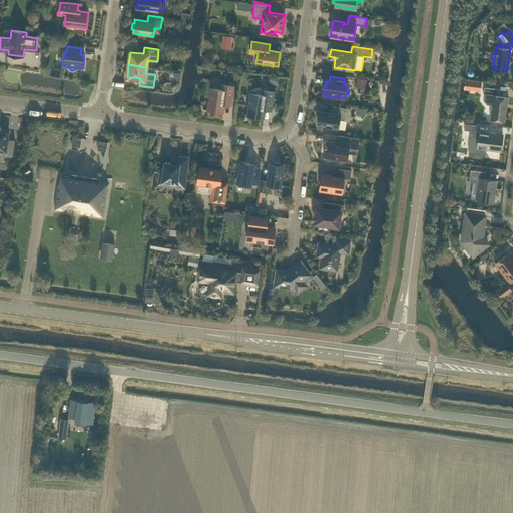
[(366,86),(367,79),(357,77),(356,84),(366,86)]
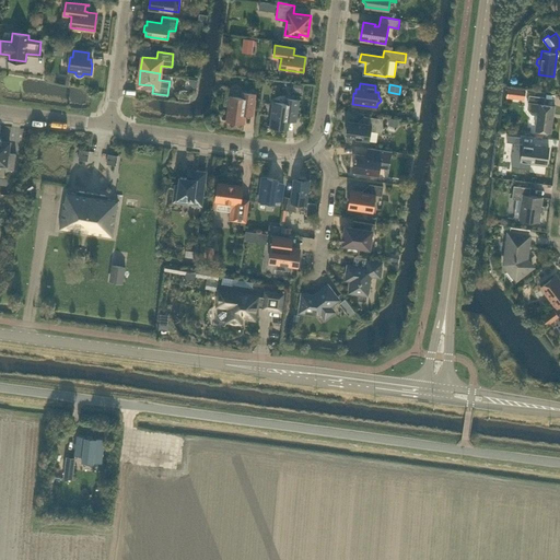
[(253,115),(256,94),(242,92),(241,97),(230,96),(226,120),(244,123),(245,114),(247,112),(247,111),(253,112),(253,115)]
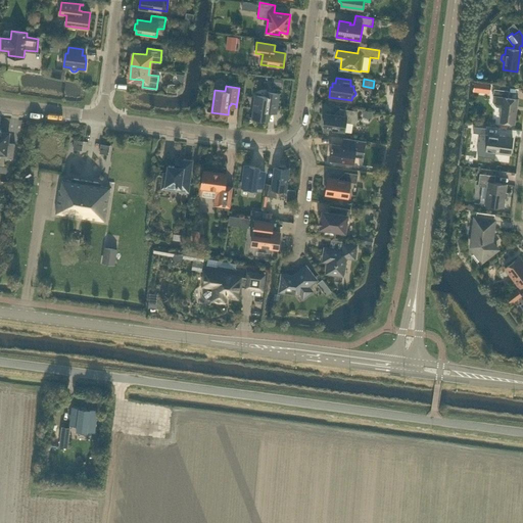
[(494,89),(493,95),(493,96),(493,101),(496,105),(502,106),(500,122),(501,122),(515,124),(518,98),(508,97),(509,91),(494,89)]
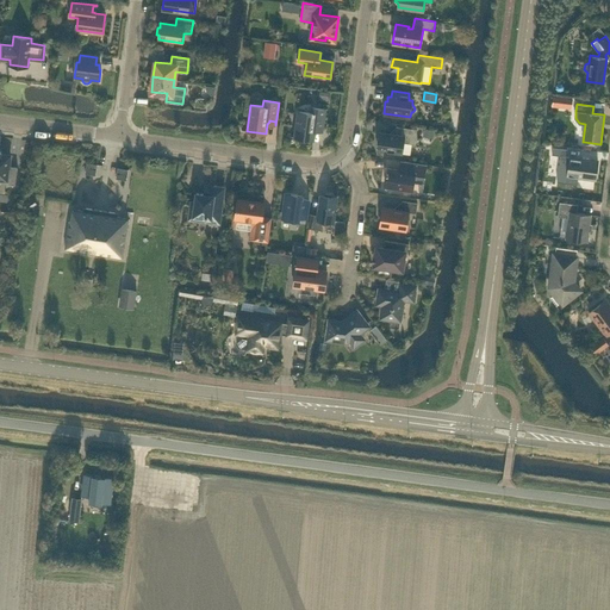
[(323,131),(327,109),(311,106),(310,112),(298,111),(294,137),(313,139),(315,130),(317,129),(317,126),(323,128),(322,131),(323,131)]
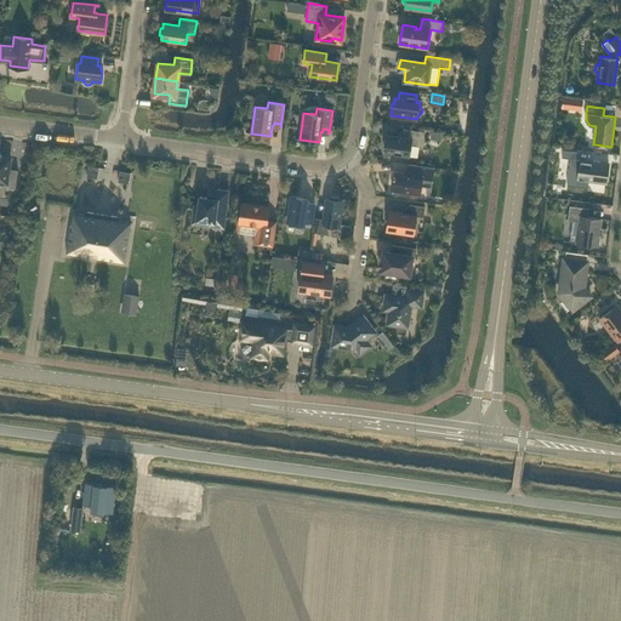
[(422,147),(425,131),(403,129),(402,137),(387,135),(386,140),(385,141),(385,146),(386,148),(385,152),(409,155),(410,144),(422,147)]
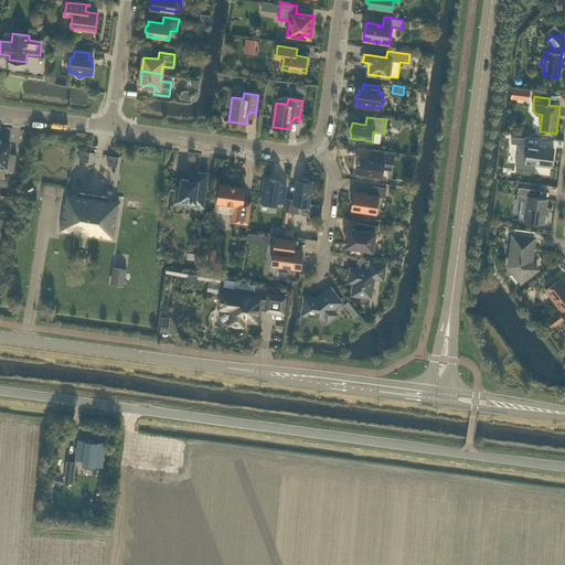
[(8,153),(10,144),(0,142),(0,166),(6,167),(6,170),(14,171),(17,155),(8,153)]
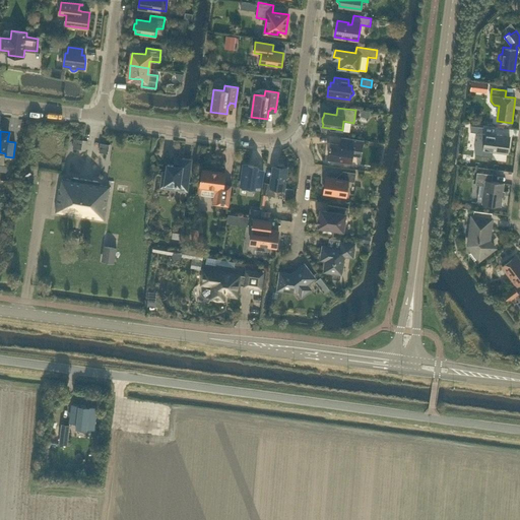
[(508,152),(510,136),(485,133),(483,149),(508,152)]
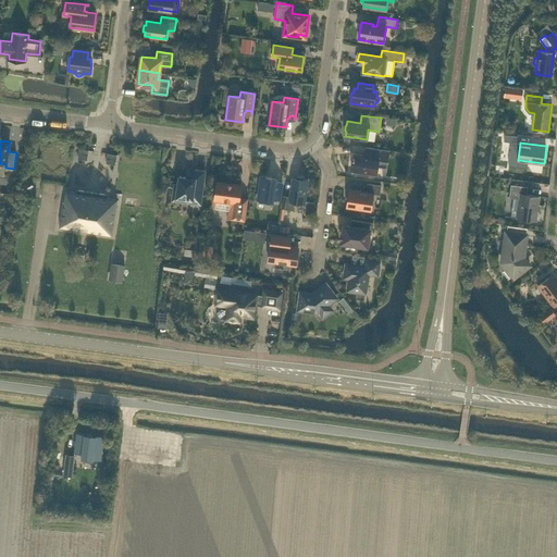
[(386,168),(388,150),(367,147),(364,156),(355,153),(354,157),(353,157),(353,159),(354,159),(351,171),(376,174),(378,166),(386,168)]
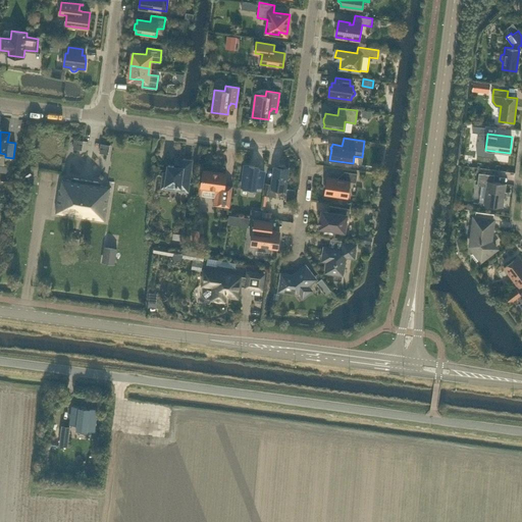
[(83,141),(76,140),(74,140),(72,148),(82,150),(83,141)]
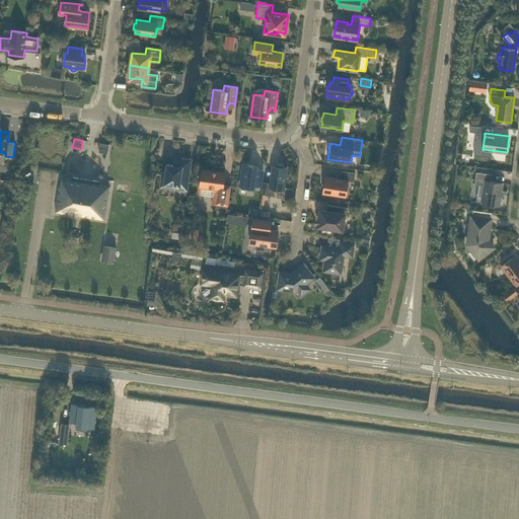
[(108,144),(100,143),(98,151),(107,153),(108,144)]
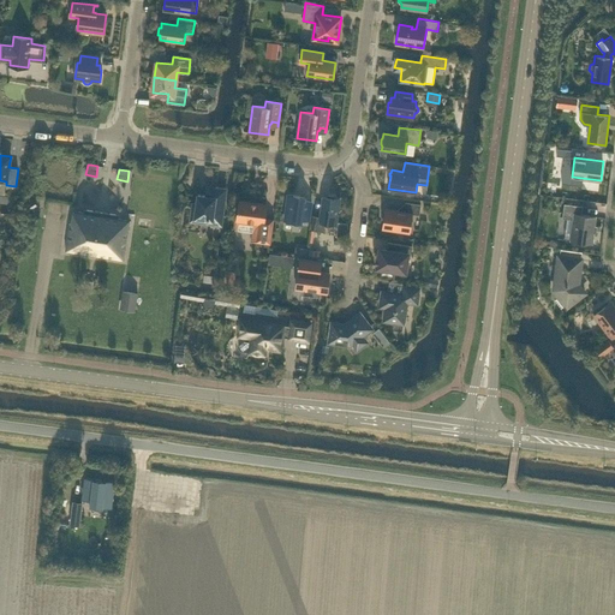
[(226,189),(216,187),(215,191),(207,190),(207,196),(198,195),(197,203),(193,203),(191,220),(204,222),(204,218),(207,219),(207,220),(209,220),(209,219),(212,219),(210,227),(220,228),(226,189)]
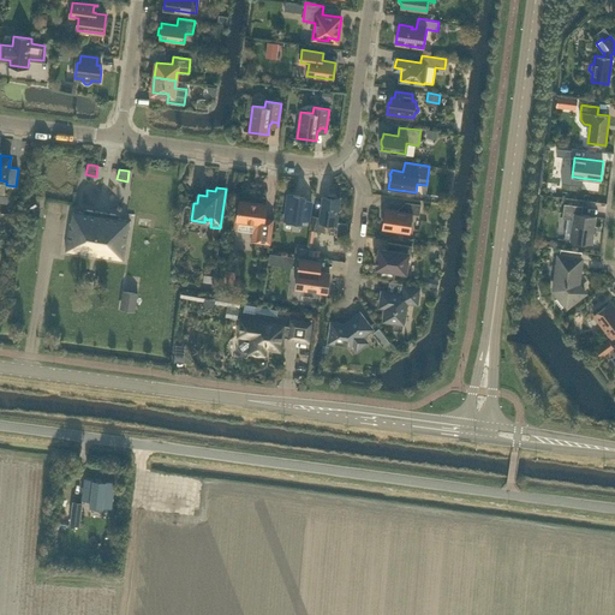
[(300,197),(300,195),(288,193),(285,221),(302,224),(302,220),(309,220),(311,201),(304,201),(304,197),(300,197)]
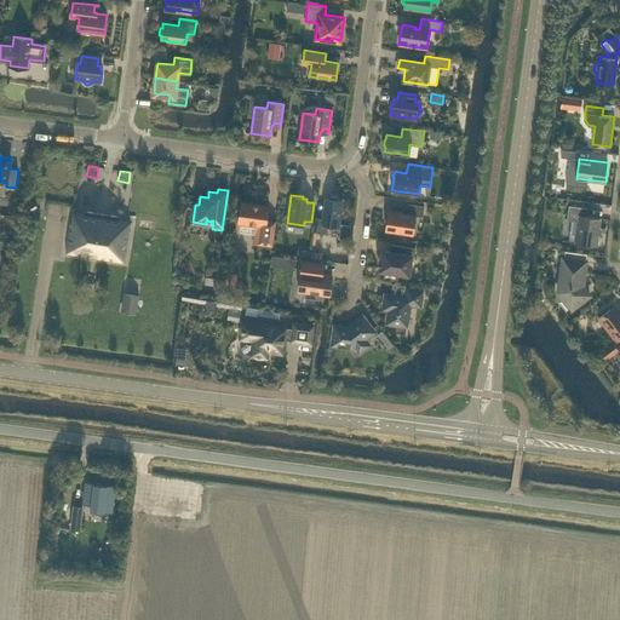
[(337,200),(338,197),(331,197),(331,199),(326,197),(322,218),(316,217),(314,231),(326,234),(327,224),(339,225),(343,200),(337,200)]
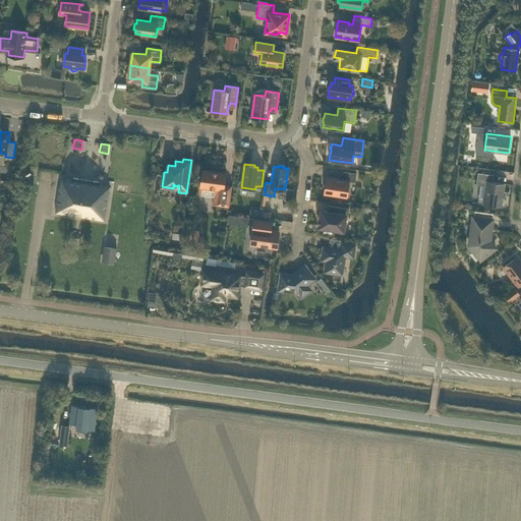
[(224,185),(226,173),(203,170),(200,186),(219,189),(217,201),(230,203),(232,187),(224,185)]
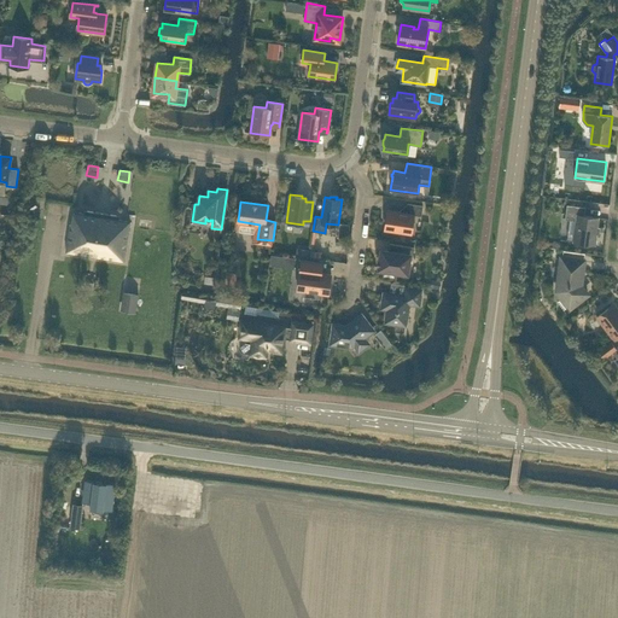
[(421,215),(423,205),(408,203),(406,213),(388,210),(388,211),(385,213),(385,217),(386,220),(385,229),(410,233),(414,214),(421,215)]
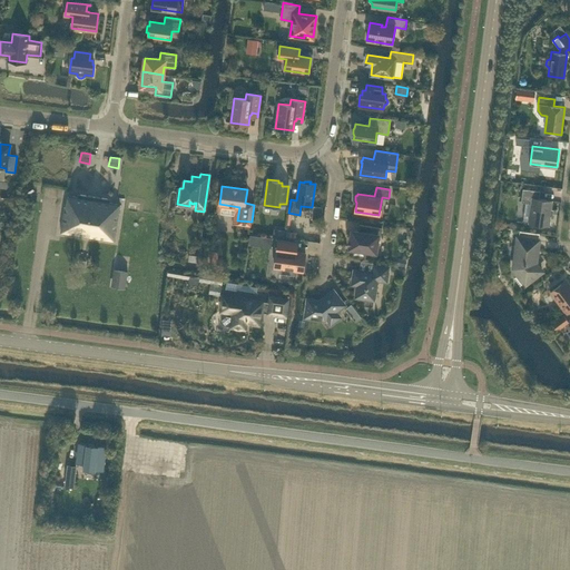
[(523,188),(521,202),(526,203),(523,220),(529,220),(529,223),(549,225),(552,200),(539,198),(540,190),(523,188)]
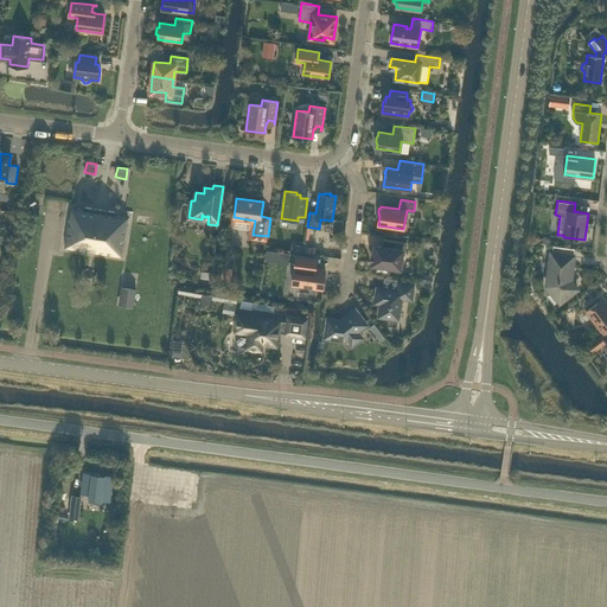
[(94,251),(100,209),(85,206),(85,211),(72,209),(71,219),(69,219),(64,248),(94,251)]
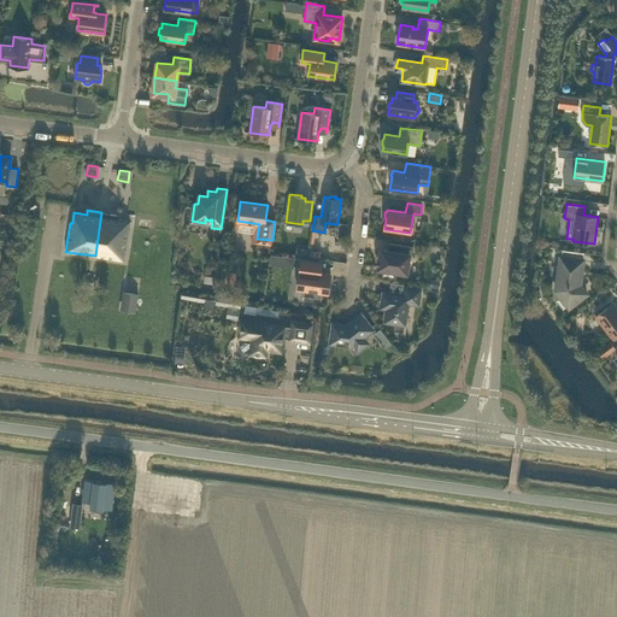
[(116,218),(116,215),(101,212),(95,256),(124,260),(130,221),(116,218)]
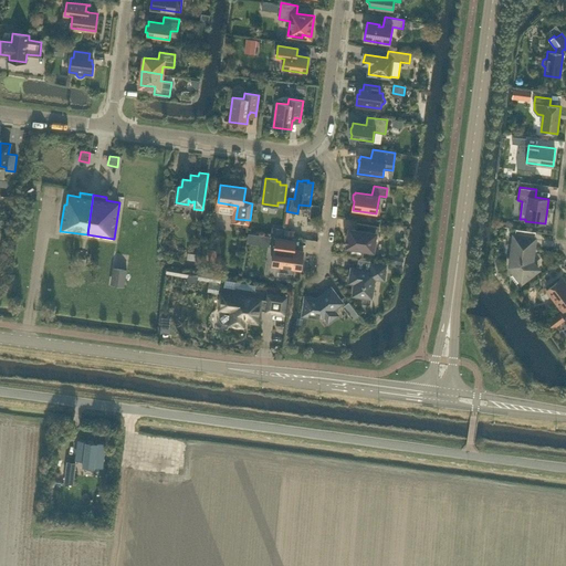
[(378,234),(379,226),(357,223),(356,230),(349,229),(348,238),(348,239),(348,242),(347,242),(347,243),(347,245),(363,248),(362,251),(375,253),(376,243),(374,242),(375,233),(378,234)]
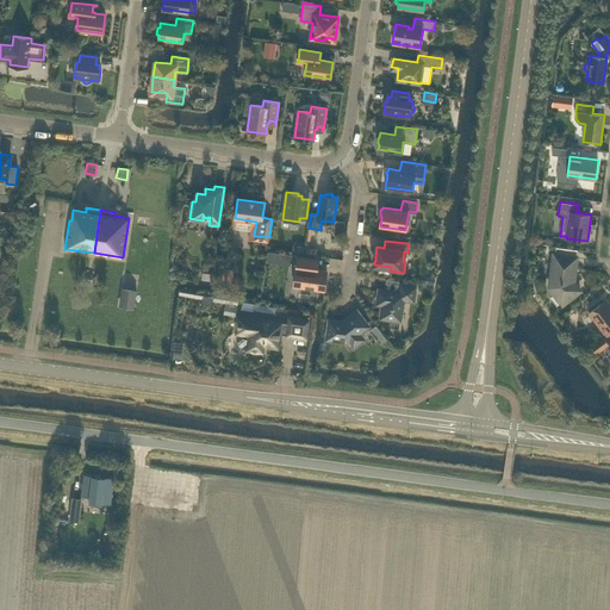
[(573,279),(577,257),(554,254),(549,287),(554,294),(551,297),(556,305),(560,302),(561,304),(580,290),(573,281),(572,282),(571,280),(573,279)]
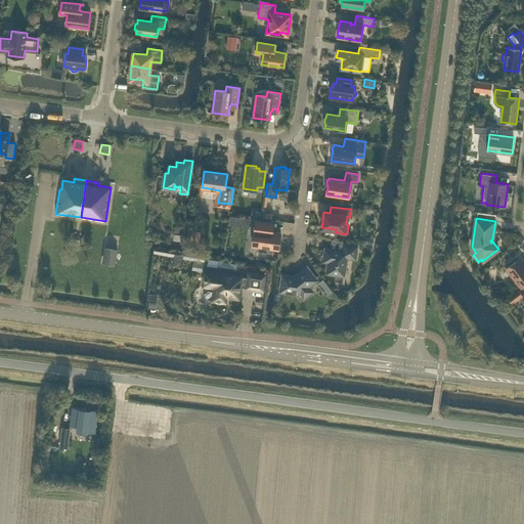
[(254,229),(252,246),(258,247),(257,251),(270,253),(270,249),(278,250),(280,232),(276,232),(272,231),(273,225),(273,222),(268,222),(267,221),(263,221),(254,220),(253,229),(254,229)]
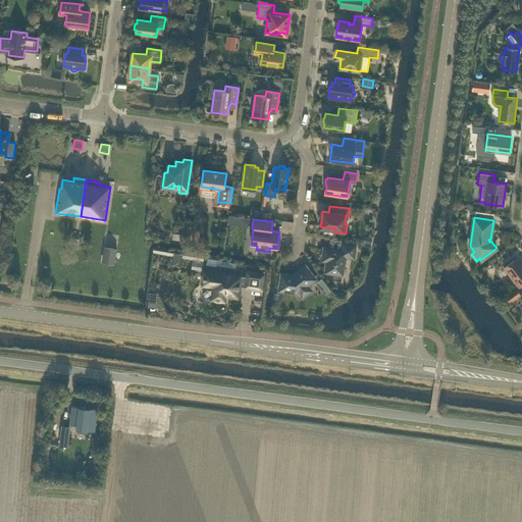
[(354,257),(356,245),(343,243),(342,250),(324,247),(322,257),(327,258),(325,272),(343,274),(346,256),(354,257)]
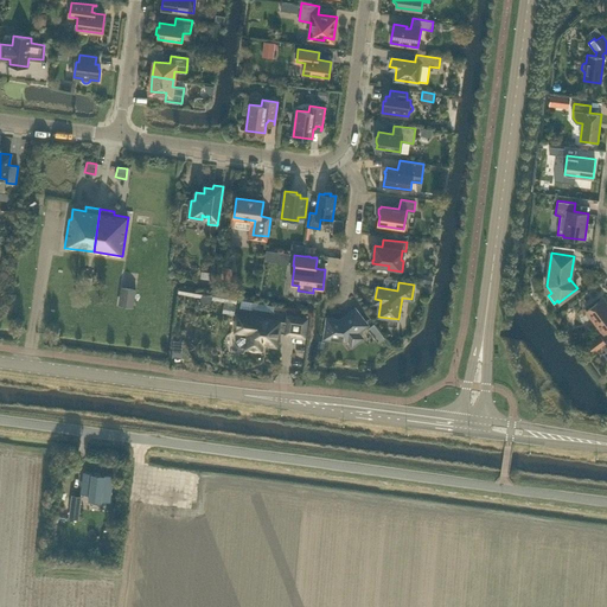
[(133,307),(136,288),(123,287),(121,306),(133,307)]
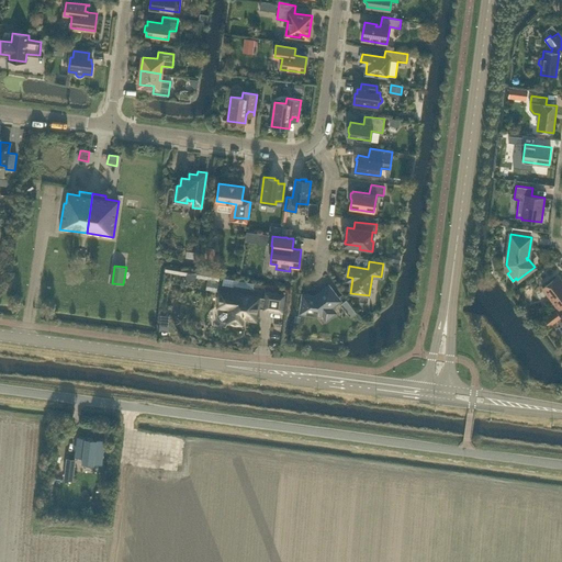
[(176,270),(172,284),(215,292),(217,278),(176,270)]
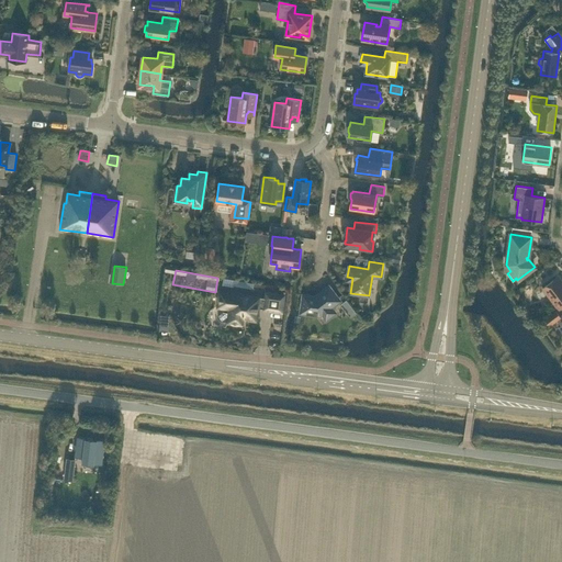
[(559,308),(561,305),(561,285),(555,278),(542,288),(559,308)]
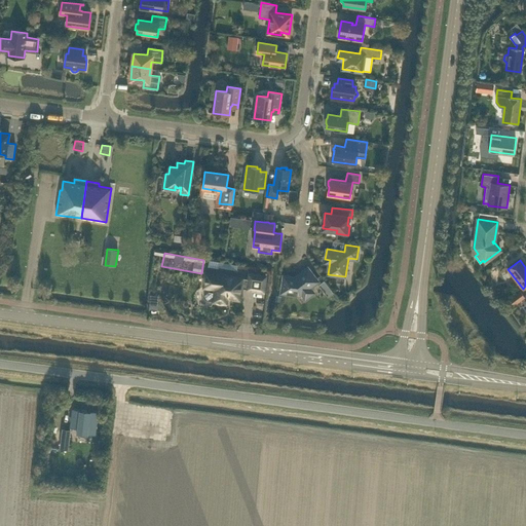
[(317,282),(308,269),(307,268),(295,277),(284,275),(282,292),(300,295),(301,294),(305,299),(313,293),(309,288),(317,282)]
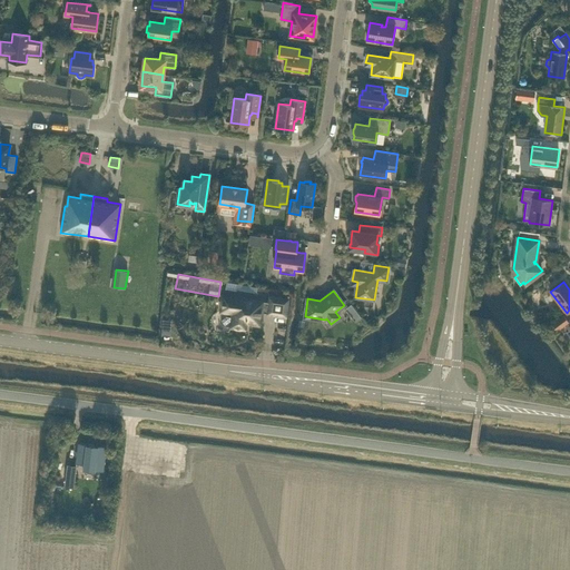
[(220,301),(219,305),(220,306),(220,311),(222,311),(220,321),(224,324),(231,325),(231,326),(234,327),(235,328),(239,330),(242,327),(245,328),(246,323),(259,324),(262,312),(263,312),(266,313),(286,315),(287,298),(269,296),(268,302),(267,302),(264,301),(223,295),(222,300),(220,301)]
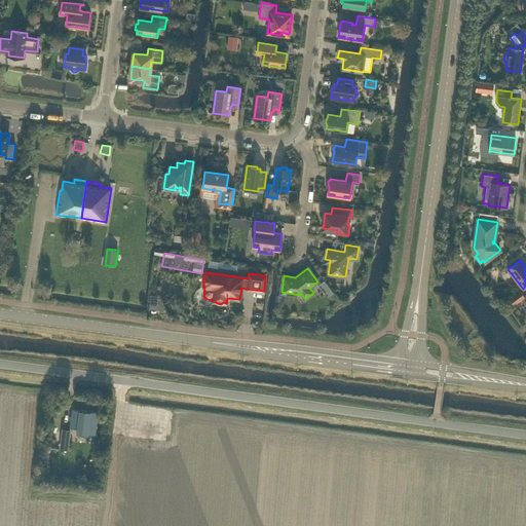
[(325,280),(320,285),(328,296),(333,293),(325,280)]
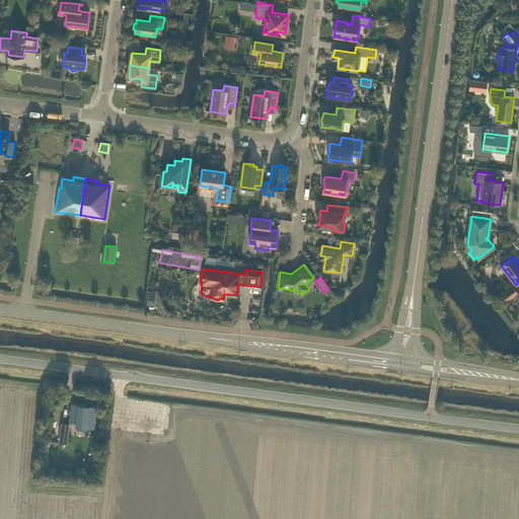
[(508,300),(517,293),(513,287),(503,294),(508,300)]
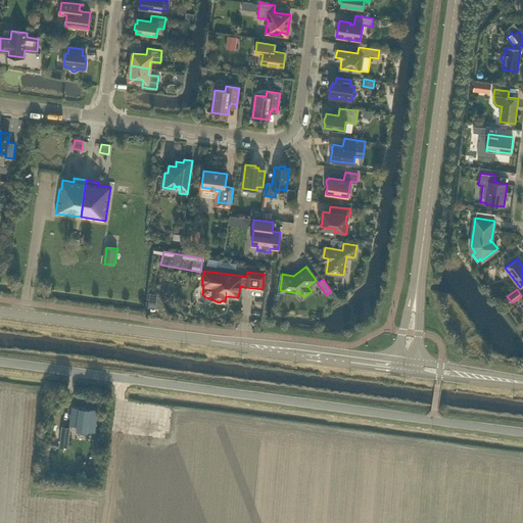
[(72,407),(69,424),(77,425),(76,429),(87,431),(87,430),(94,431),(97,410),(72,407)]
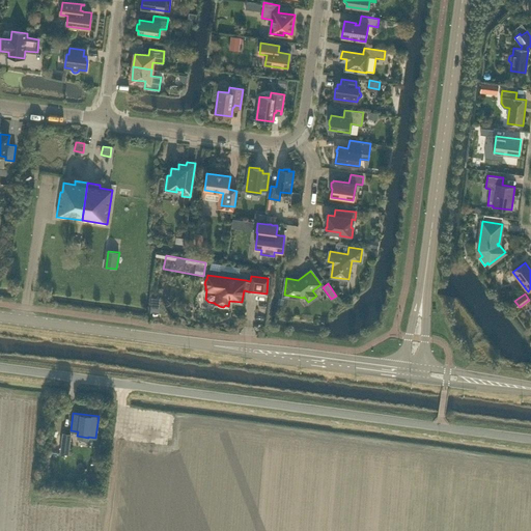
[(62,432),(60,453),(68,454),(71,440),(72,434),(62,432)]
